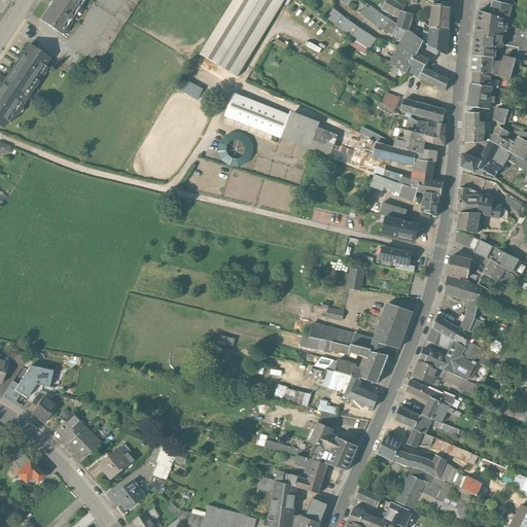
[(83,0),(54,0),(53,3),(51,2),(48,7),(49,7),(40,21),(60,35),(83,0)]
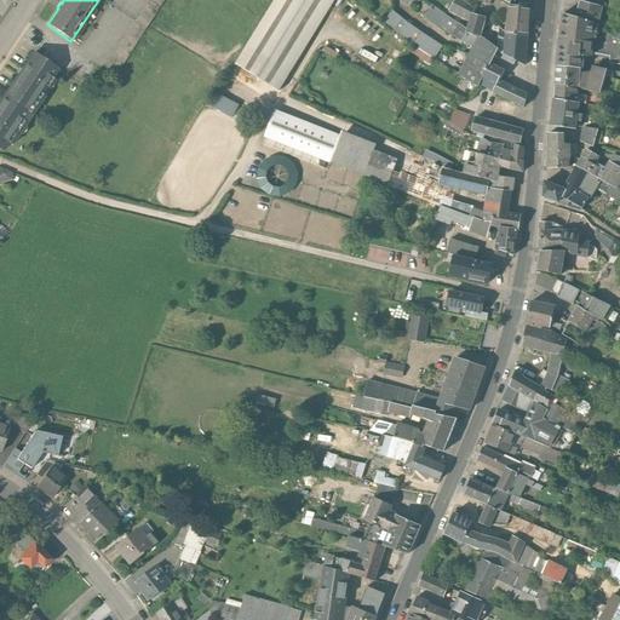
[(148,0),(135,22),(145,29),(165,0),(148,0)]
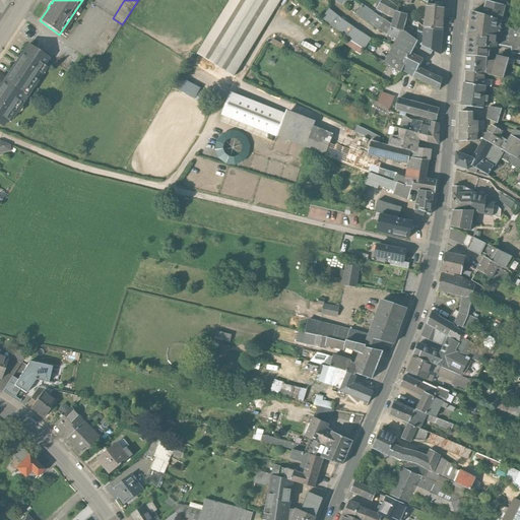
[(230,0),(197,55),(234,77),(280,0),(230,0)]
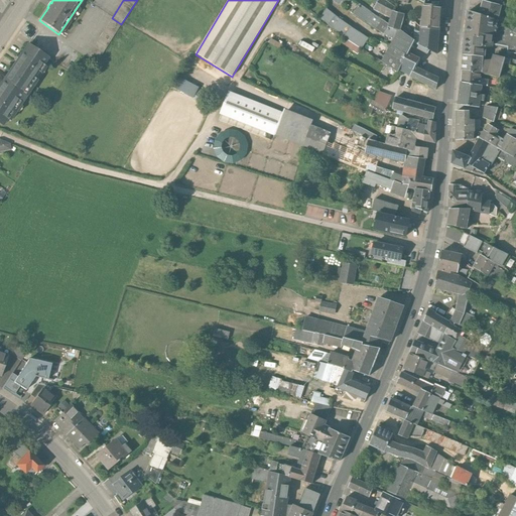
[(403,15),(394,12),(395,7),(385,0),(380,0),(375,9),(391,19),(390,23),(388,28),(399,31),(403,15)]
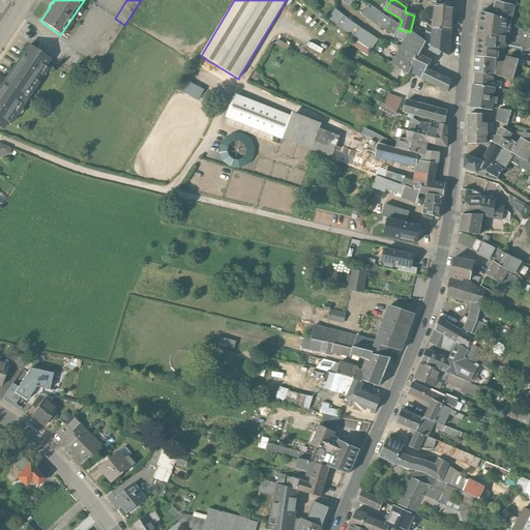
[(512,5),(495,1),(492,16),(510,21),(514,5),(512,5)]
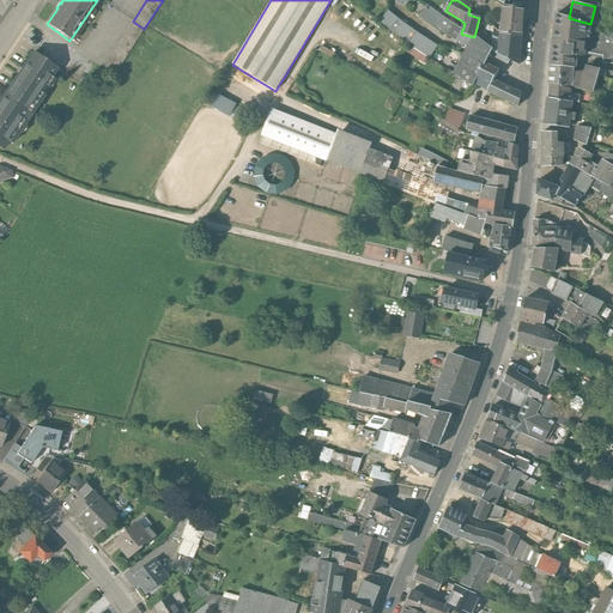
[(420,18),(469,48),(474,37),(461,34),(463,28),(428,6),(420,18)]
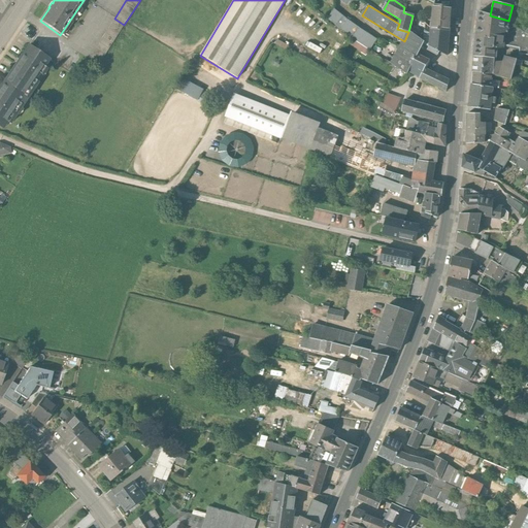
[(339,29),(349,18),(336,6),(327,19),(339,29)]
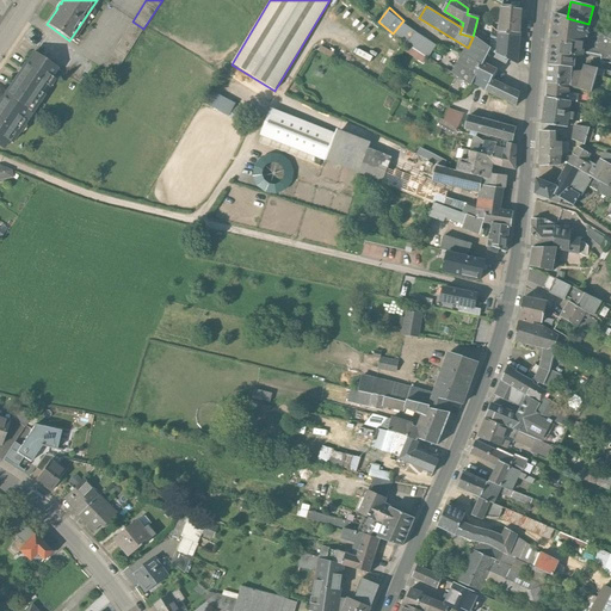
[(523,11),(501,8),(500,25),(498,25),(497,32),(499,35),(520,37),(523,11)]
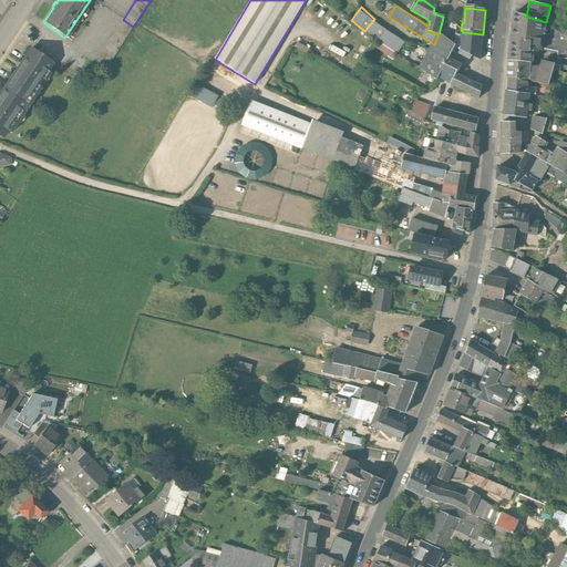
[(526,17),(514,12),(509,60),(531,62),(533,62),(534,52),(540,52),(540,48),(542,35),(545,37),(546,24),(546,22),(526,17)]
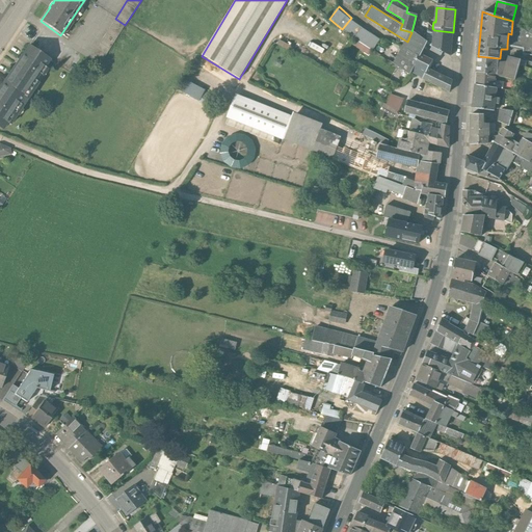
[(354,37),(363,26),(351,18),(342,29),(354,37)]
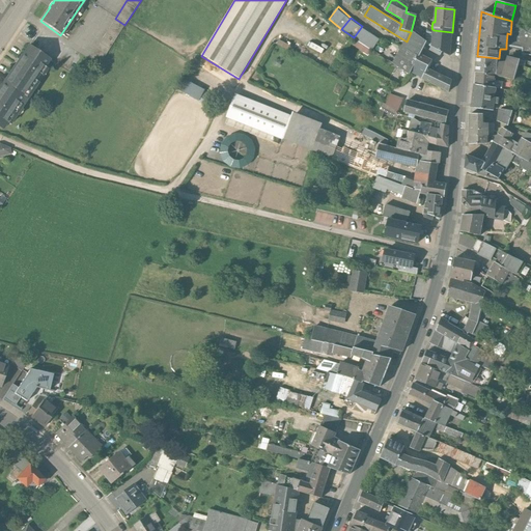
[(530,34),(529,34),(511,23),(510,34),(507,33),(506,45),(523,48),(522,54),(530,55),(530,34)]
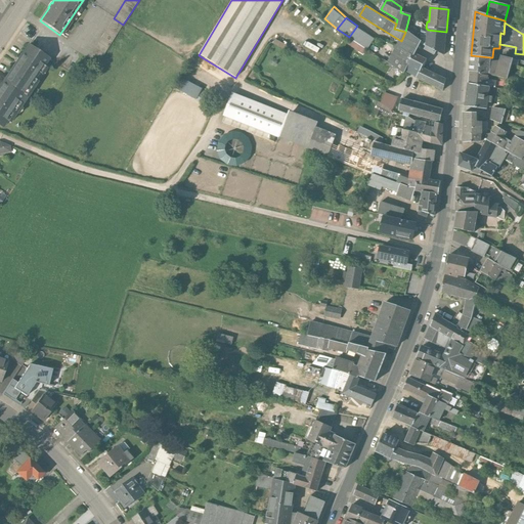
[(375,38),(357,26),(349,37),(346,42),(363,54),(375,38)]
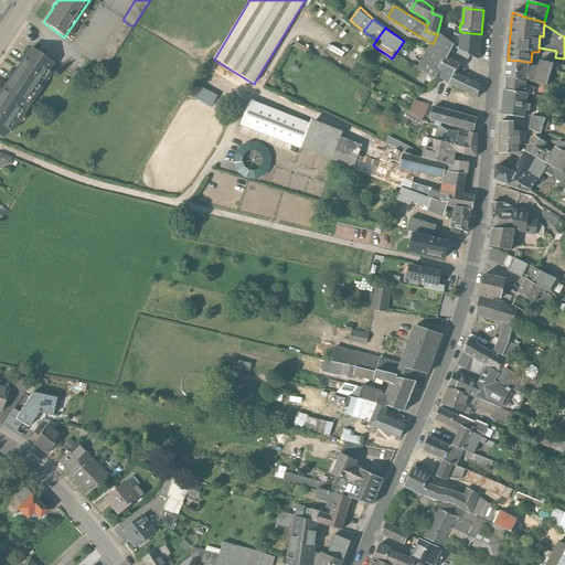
[(481,34),(461,32),(459,51),(479,60),(481,34)]
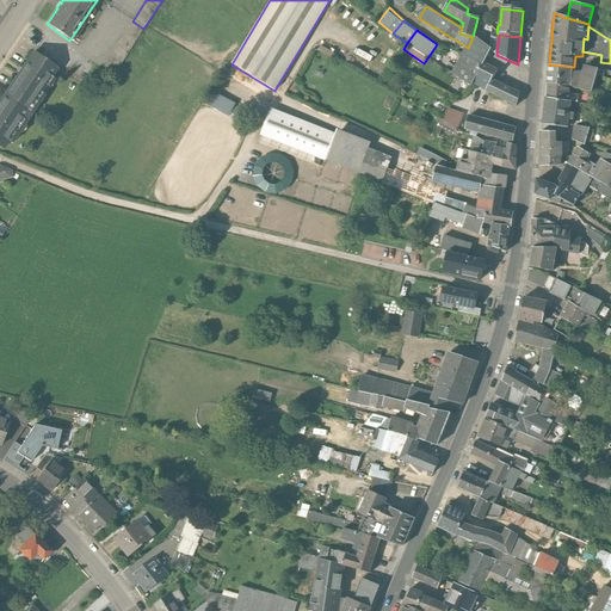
[(491,50),(473,37),(468,48),(486,57),(491,50)]
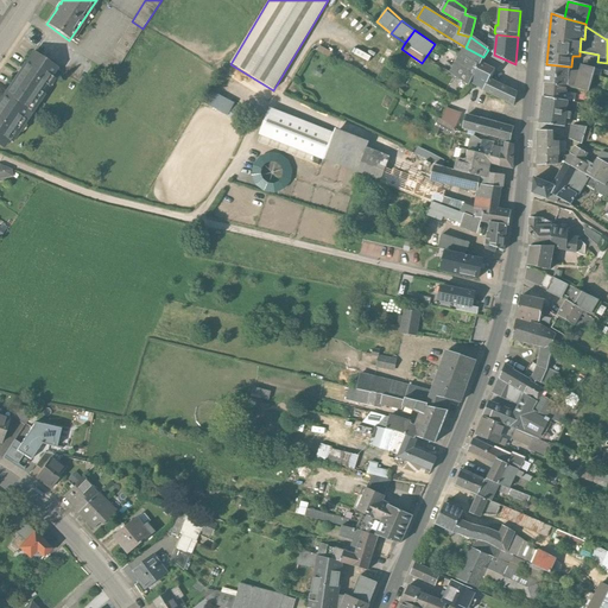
[(483,57),(466,48),(462,54),(479,64),(480,63),(481,64),(483,57)]
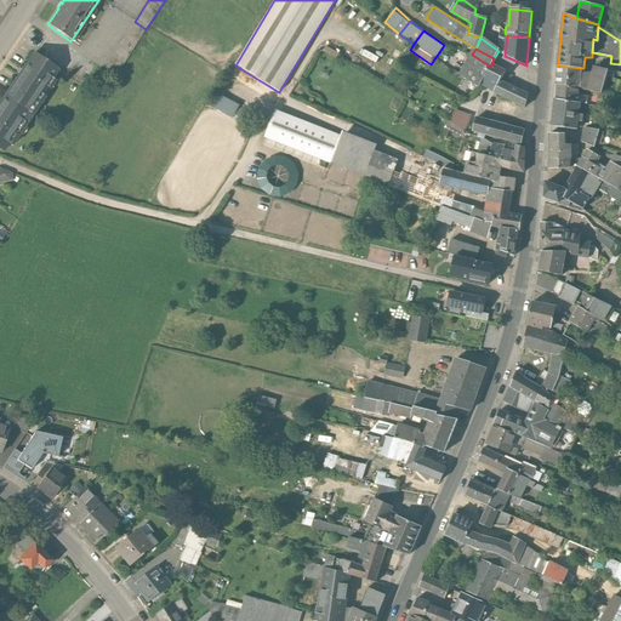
[(57,70),(33,55),(23,70),(22,69),(18,75),(20,75),(5,97),(28,113),(57,70)]
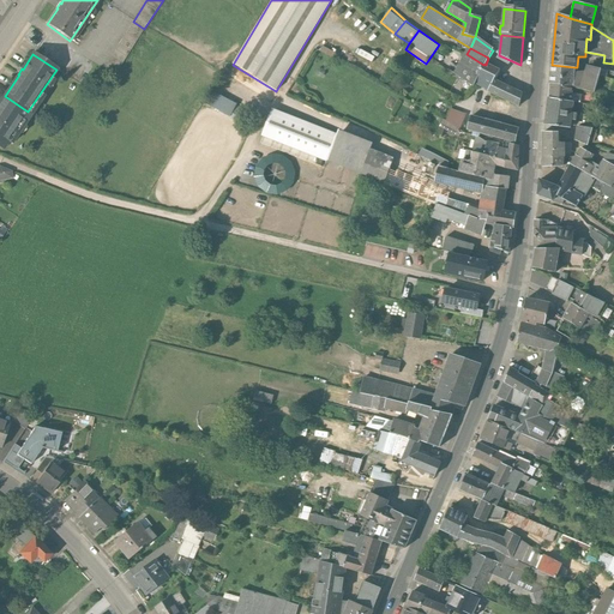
[(483,65),(467,54),(459,68),(452,64),(449,70),(456,74),(455,74),(474,86),(476,84),(489,90),(494,80),(495,82),(500,72),(486,65),(485,64),(483,65)]
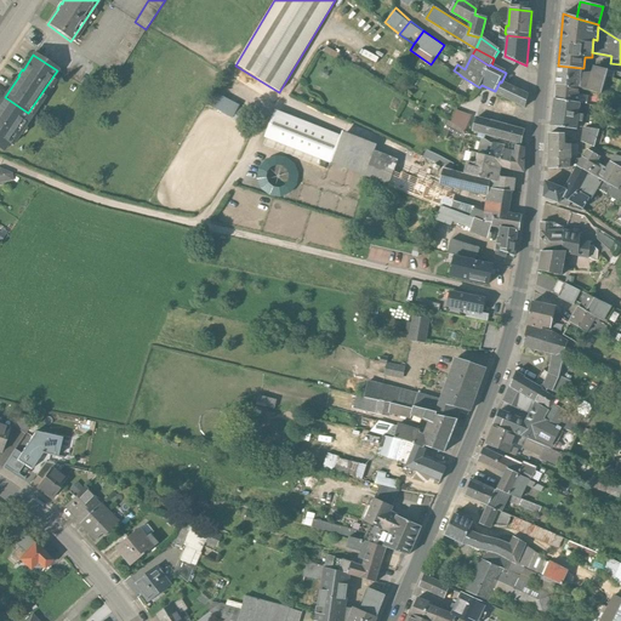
[(581,68),(558,66),(556,86),(579,89),(581,68)]
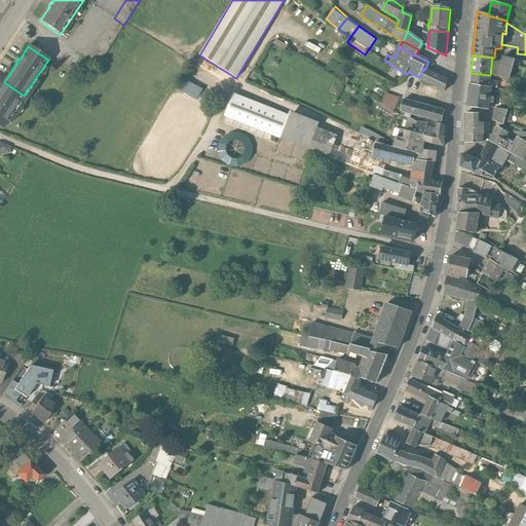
[(514,59),(503,55),(497,75),(509,78),(514,59)]
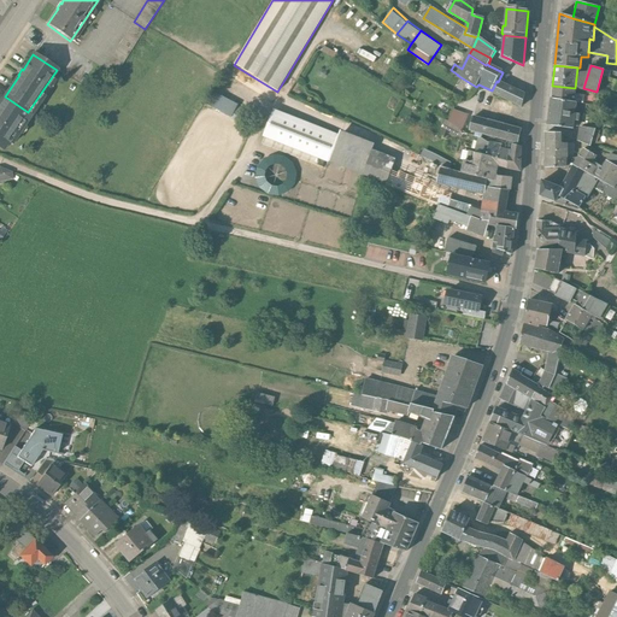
[(498,82),(497,81),(492,90),(491,92),(522,107),(524,94),(498,82)]
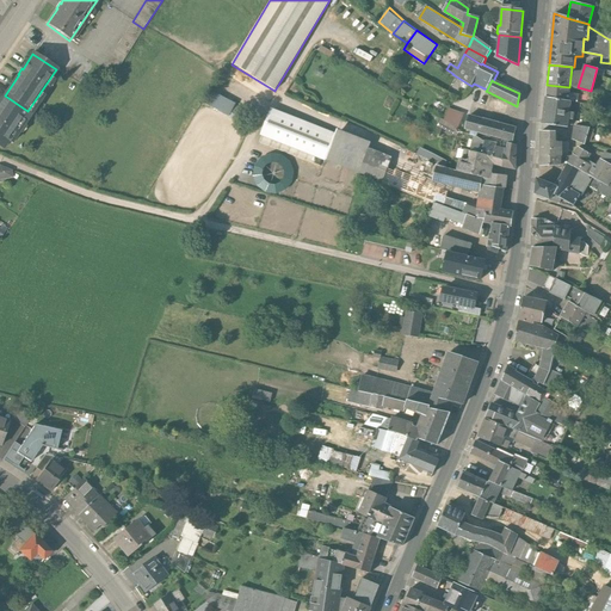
[(569,87),(547,85),(545,98),(567,103),(569,87)]
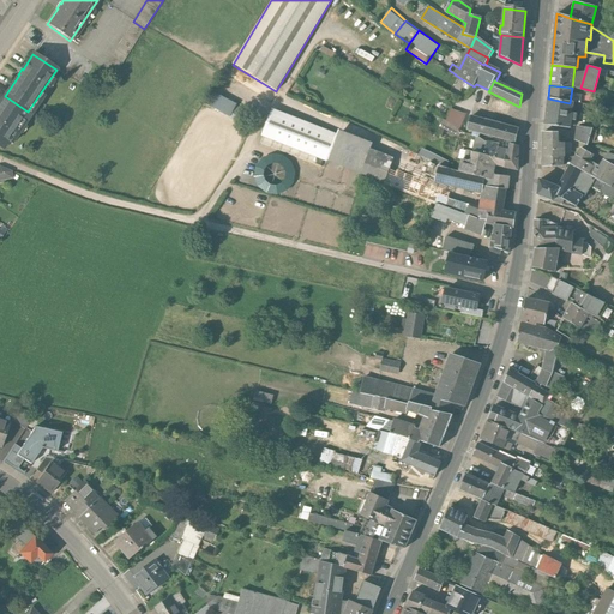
[(214,92),(205,108),(229,118),(236,102),(214,92)]
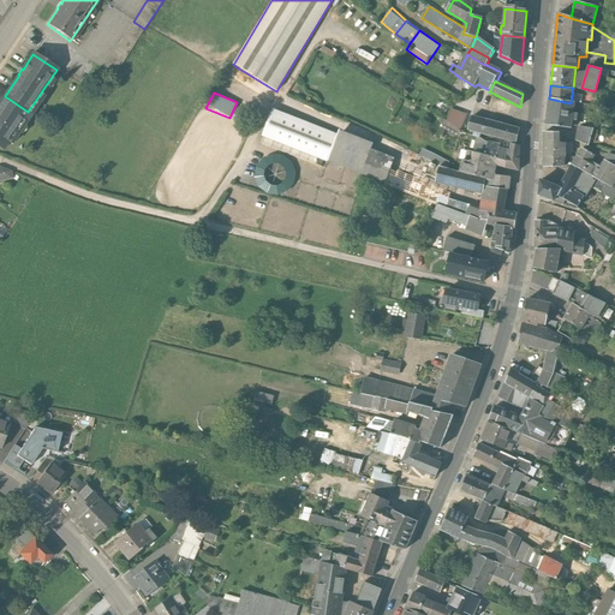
[(5,96),(0,103),(0,145),(4,149),(15,132),(17,135),(25,123),(23,120),(28,112),(5,96)]
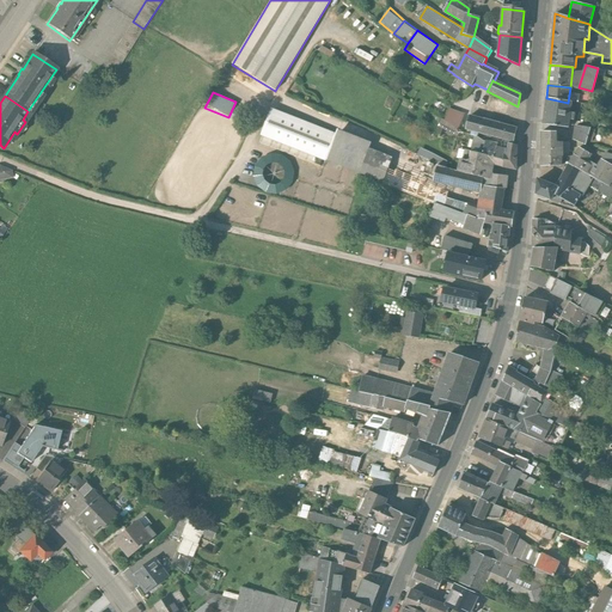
[(568,103),(546,98),(544,126),(568,128),(570,109),(574,109),(573,111),(579,112),(580,104),(568,103)]
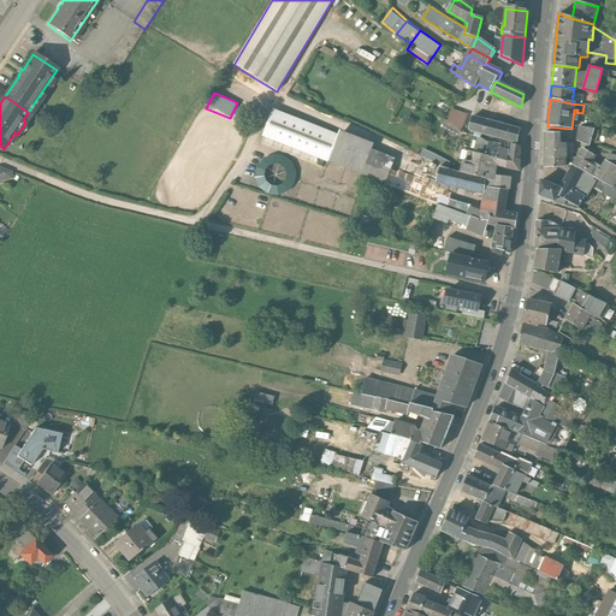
[(472,116),(452,107),(449,119),(445,119),(442,128),(462,138),(463,132),(467,134),(472,116)]
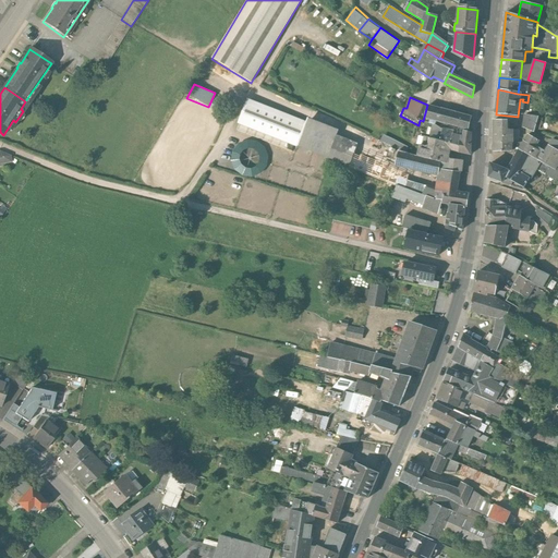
[(258,110),(245,105),(239,122),(252,128),(258,110)]
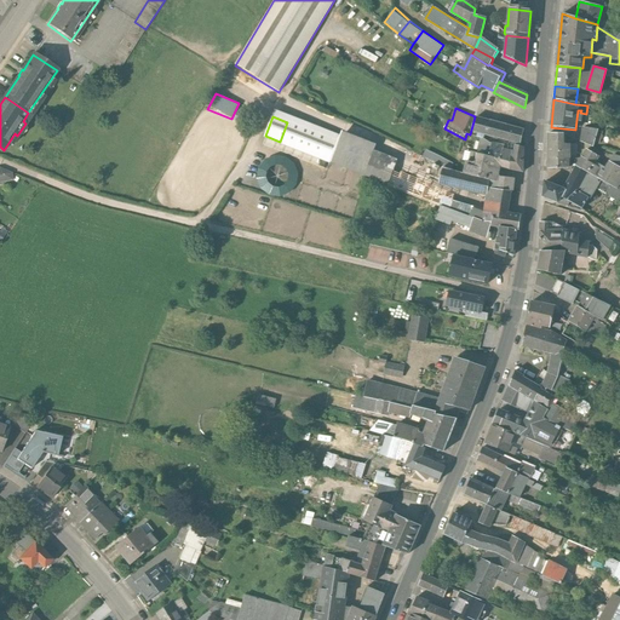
[(523,131),(476,118),(472,131),(498,138),(521,144),(523,131)]
